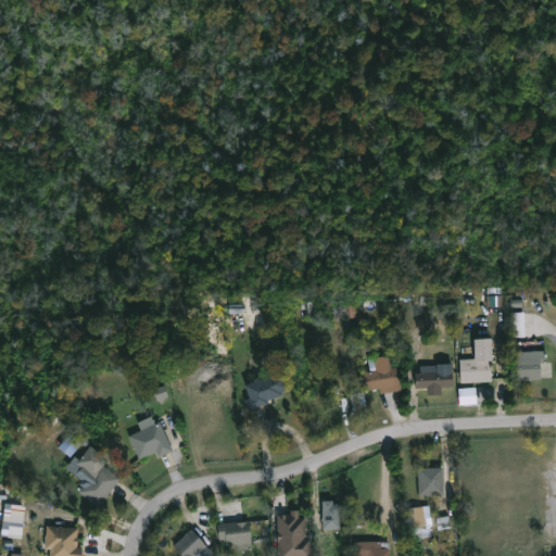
[(525,312),(510,312),(512,337),(525,337),(525,312)]
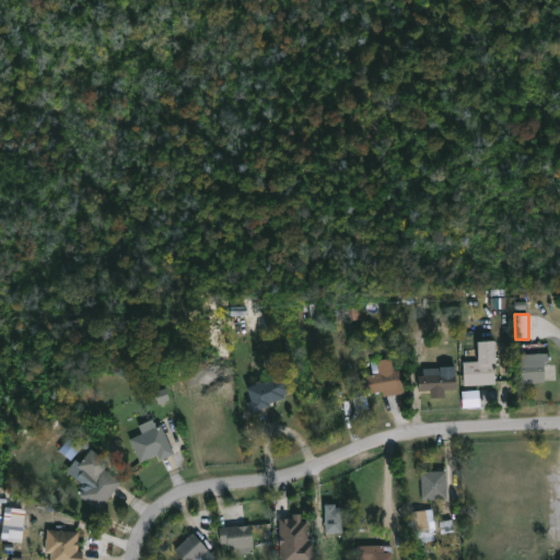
[(492,363),(496,384),(468,385),(466,361),(477,361),(476,341),(493,340),(496,363),(492,363)]
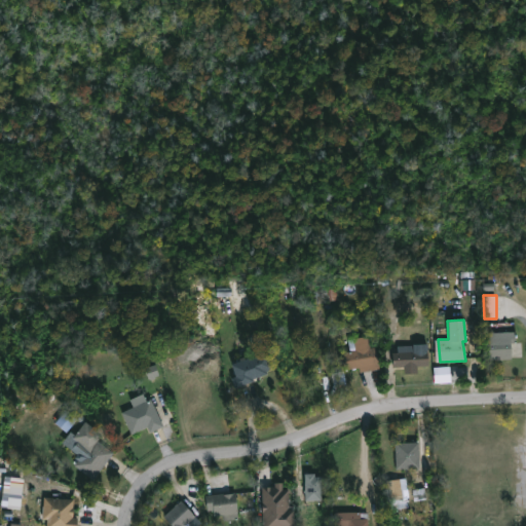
[(515,331),(516,342),(511,342),(511,359),(485,360),(485,340),(489,340),(489,332),(515,331)]
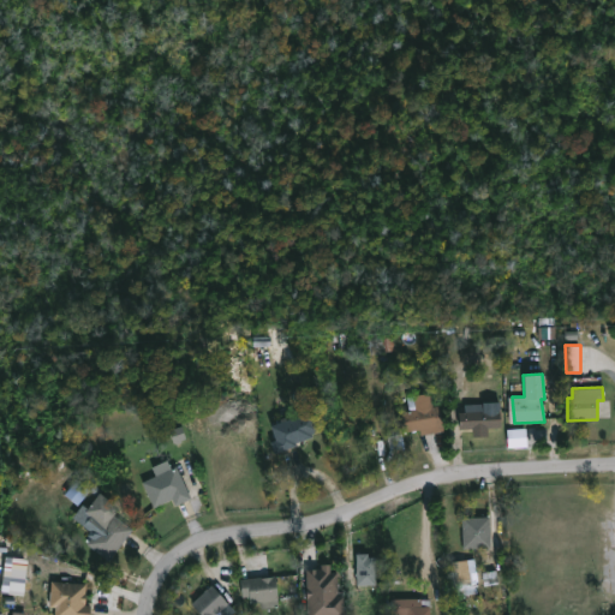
[(430,393),(436,433),(419,435),(418,430),(401,434),(404,448),(389,451),(387,436),(399,434),(395,413),(408,411),(406,396),(430,393)]
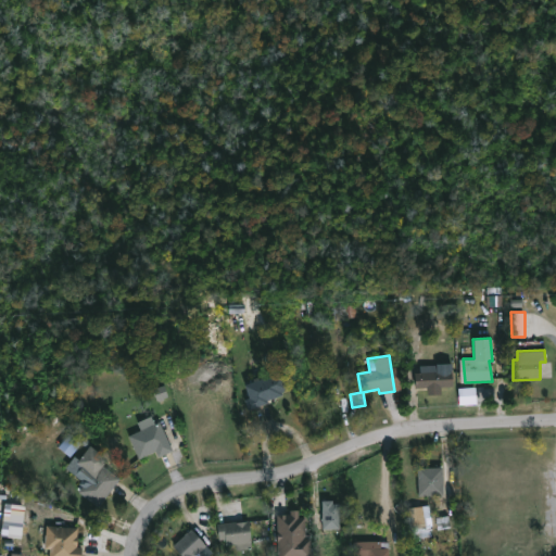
[(281,370),(288,389),(281,391),(282,394),(267,401),(267,402),(248,409),(244,400),(250,397),(244,384),(253,381),(252,379),(257,377),(258,379),(281,370)]
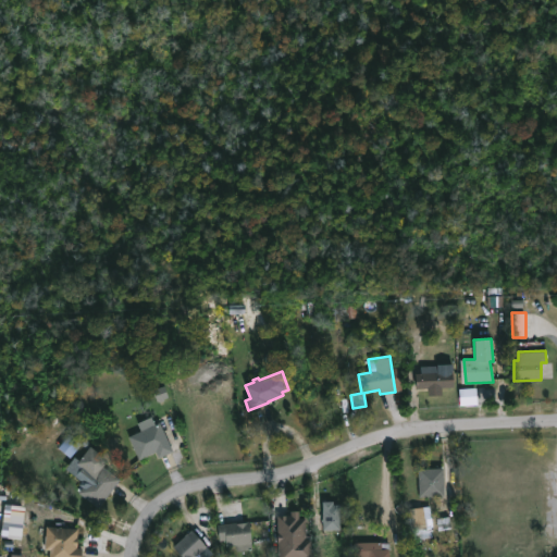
[(436,387),(437,391),(432,391),(432,388),(416,388),(416,373),(453,373),(453,386),(436,387)]
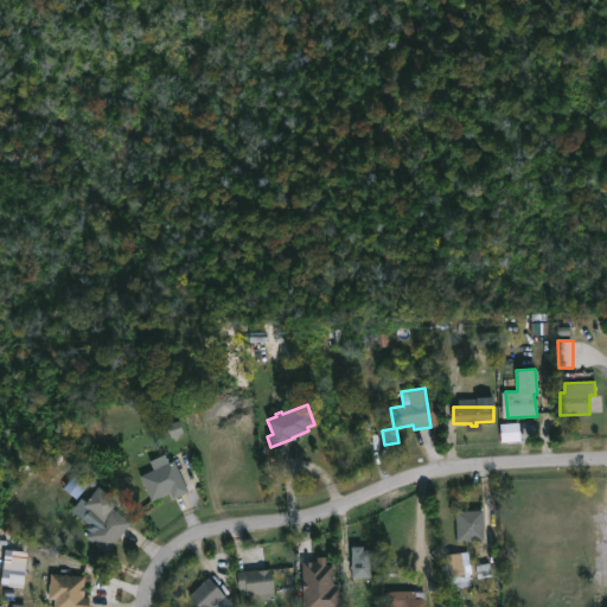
[(172,436),(184,433),(180,421),(168,425),(172,436)]
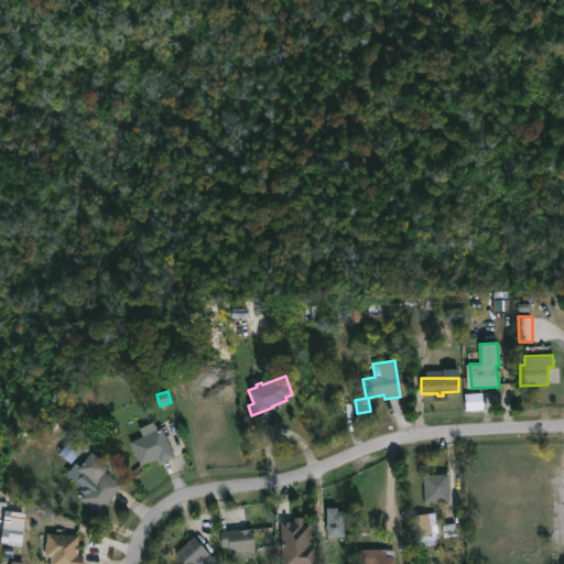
[(154,426),(156,430),(160,427),(174,456),(160,464),(158,458),(141,467),(129,442),(141,436),(138,429),(152,421),(154,426)]
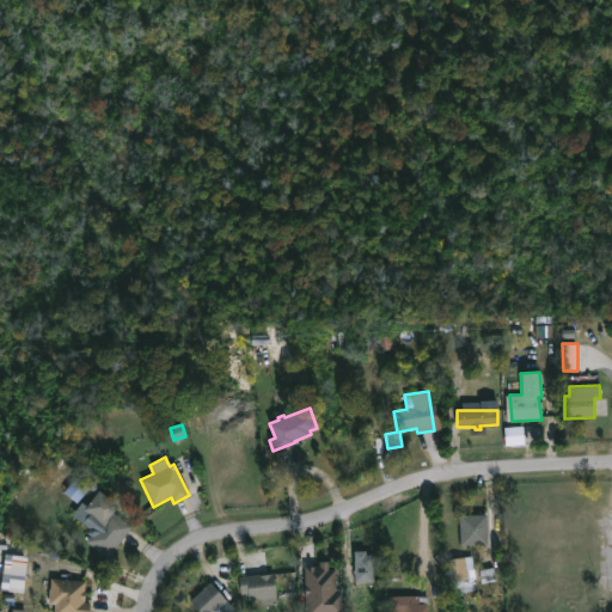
[(122,538),(108,557),(86,540),(93,531),(81,521),(89,514),(85,509),(98,490),(117,505),(112,512),(130,526),(122,538)]
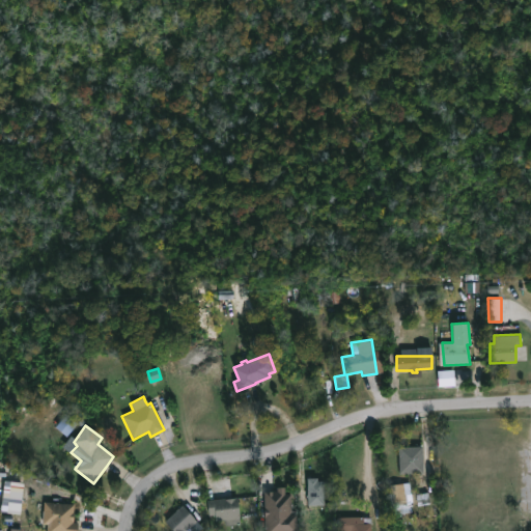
[(423,474),(398,474),(398,447),(423,447),(423,474)]
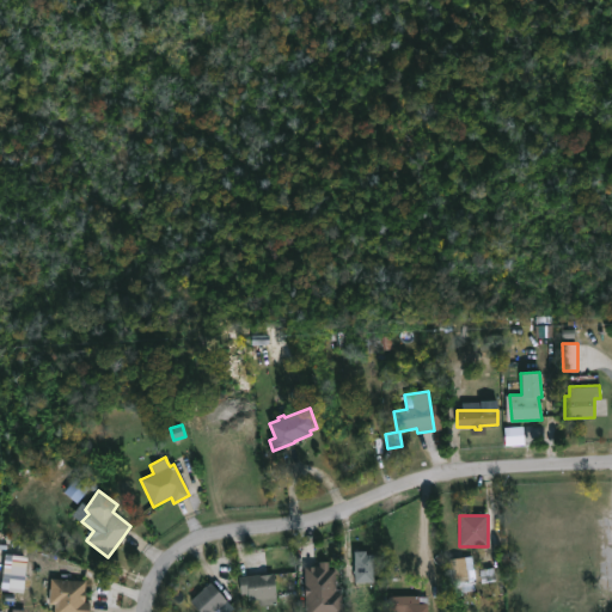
[(374,581),(354,580),(353,549),(366,549),(366,552),(373,552),(374,581)]
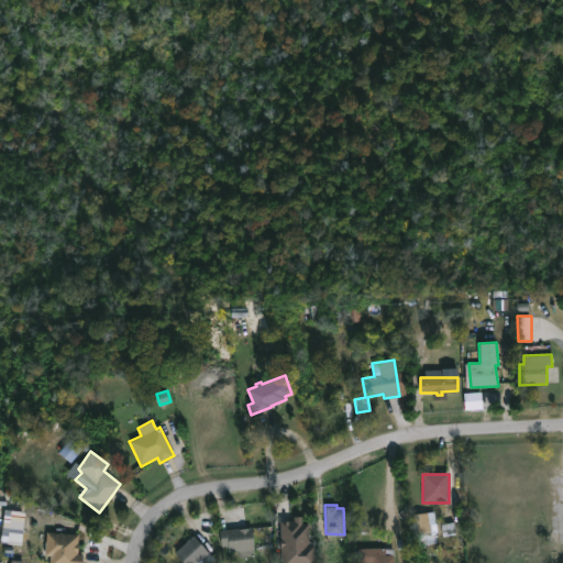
[(25,510),(4,509),(2,543),(23,544),(25,510)]
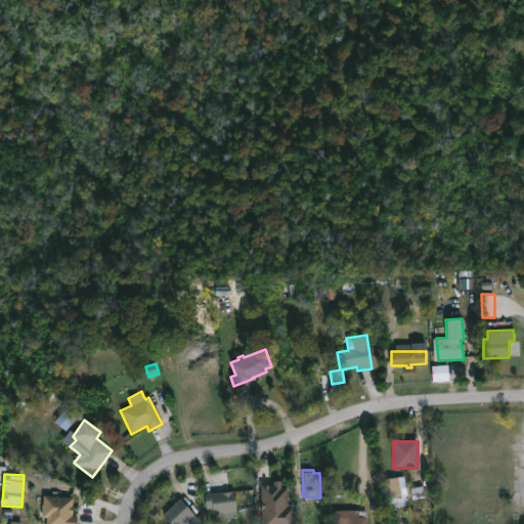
[(397,476),(399,488),(404,487),(405,495),(386,498),(383,479),(397,476)]
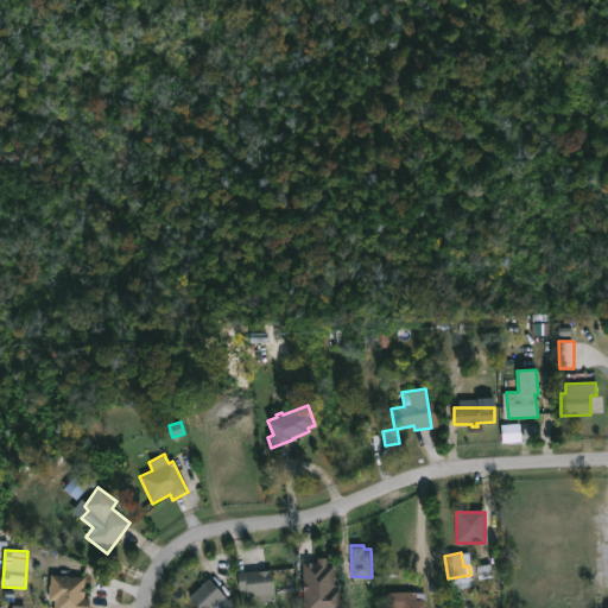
[(325,555),(325,562),(341,562),(341,577),(334,577),(334,587),(340,587),(340,607),(302,607),(303,559),(316,559),(316,555),(325,555)]
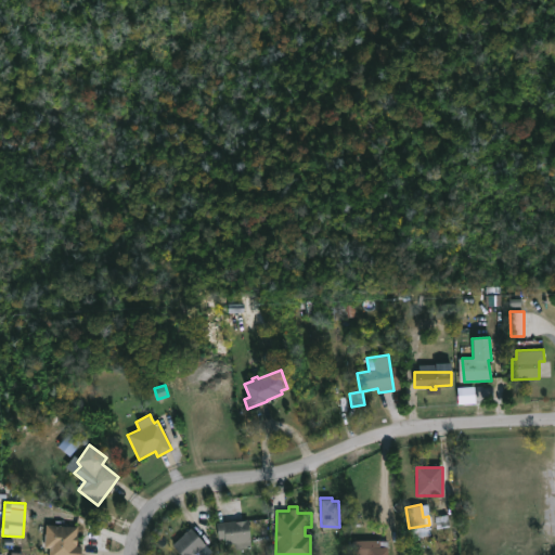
[(248,517),(252,545),(232,547),(231,540),(224,540),(224,537),(217,537),(216,521),(237,518),(237,520),(248,517)]
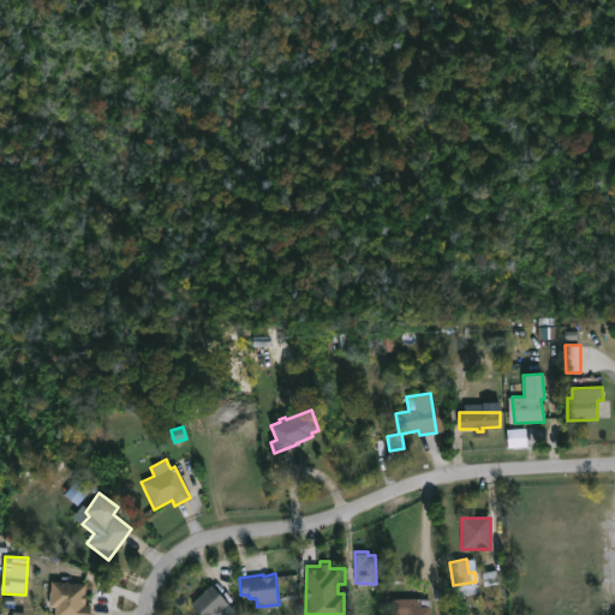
[(88,614),(53,614),(53,607),(48,607),(51,581),(85,584),(84,604),(89,605),(88,614)]
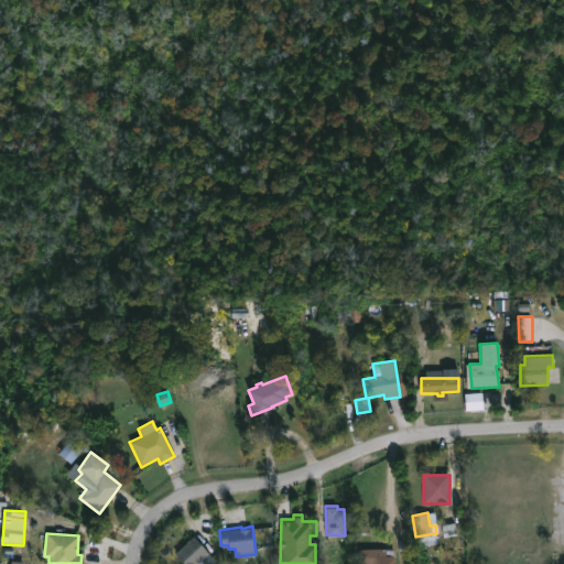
[(195,537),(216,559),(209,563),(185,563),(174,552),(188,538),(190,539),(194,534),(195,537)]
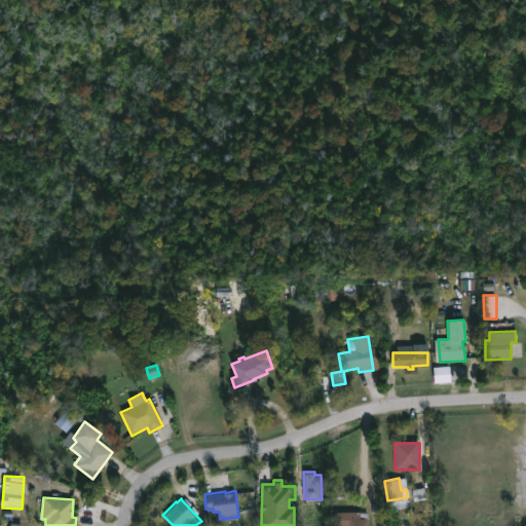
[(368,511),(368,525),(334,525),(334,511),(368,511)]
